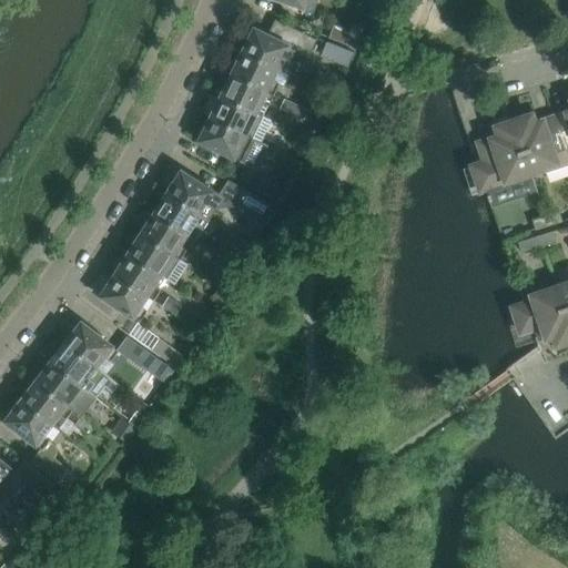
[(266,0),(281,4),(282,1),(312,11),(314,0),(266,0)]
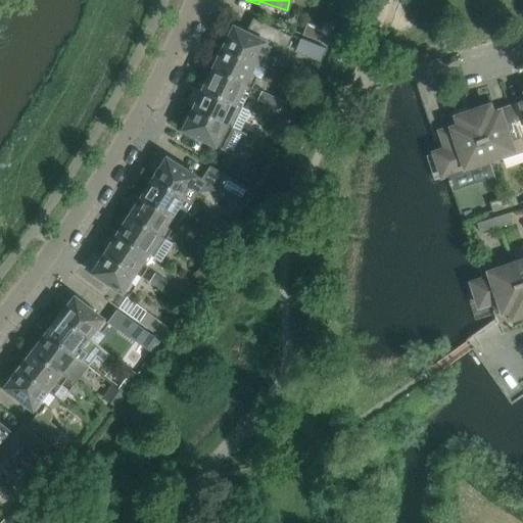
[(224,39),(220,47),(255,64),(256,63),(266,67),(272,56),(268,55),(272,46),(283,51),(289,38),(251,19),(245,33),(233,27),(228,39),(224,39)]
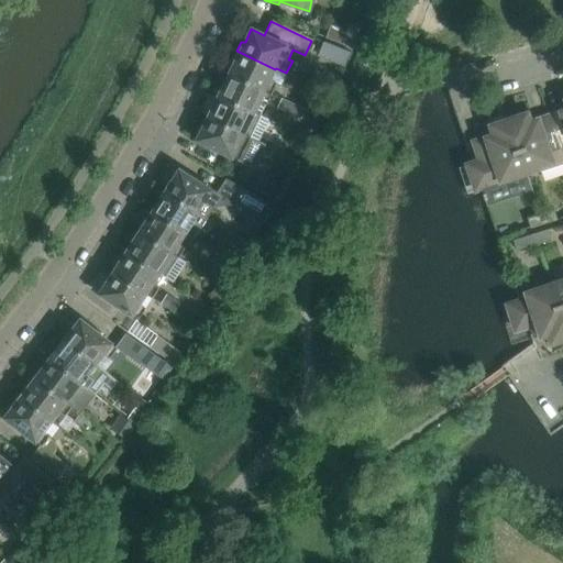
[(353,48),(359,35),(331,23),(326,36),(353,48)]
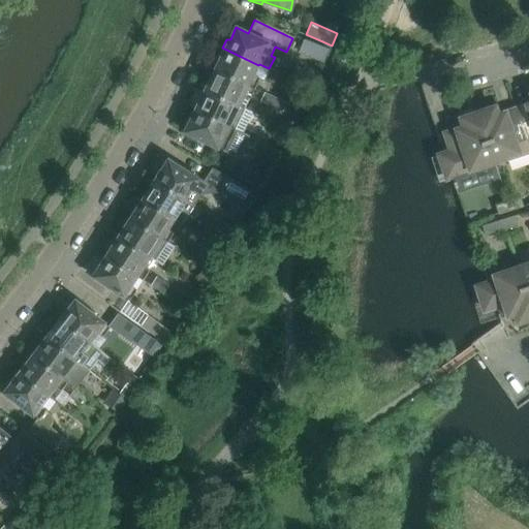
[(331,49),(304,38),(300,51),(325,60),(331,49)]
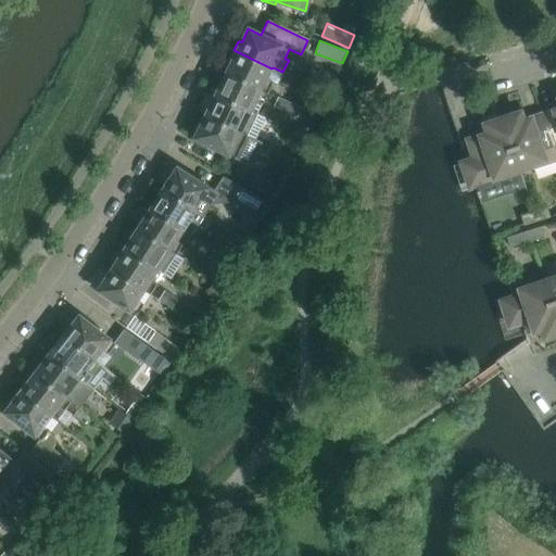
[(232,62),(227,73),(268,93),(274,81),(278,83),(282,72),(273,67),(272,68),(234,50),(229,59),(232,62)]
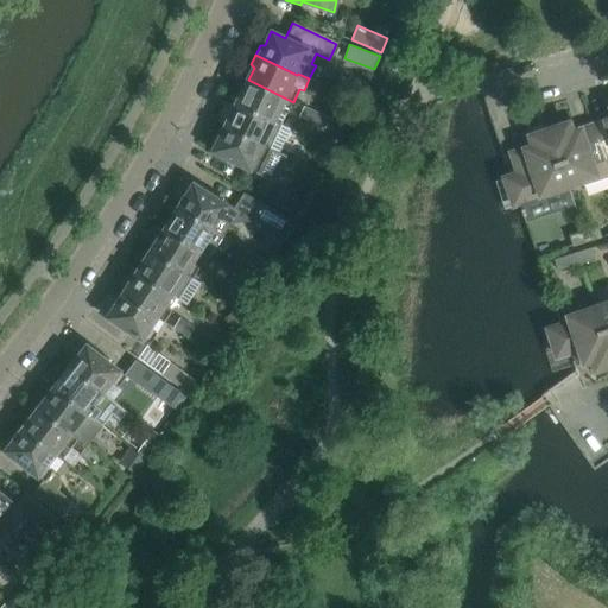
[(287,112),(293,102),(248,80),(244,88),(239,89),(235,96),(238,100),(236,103),(274,122),(276,120),(283,124),(287,112)]
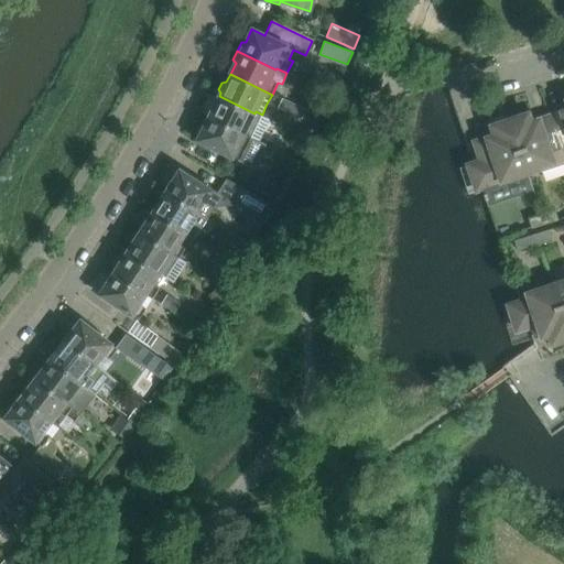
[(255,114),(219,96),(215,105),(212,105),(206,117),(250,139),(251,137),(260,141),(270,119),(262,115),(256,111),(255,114)]
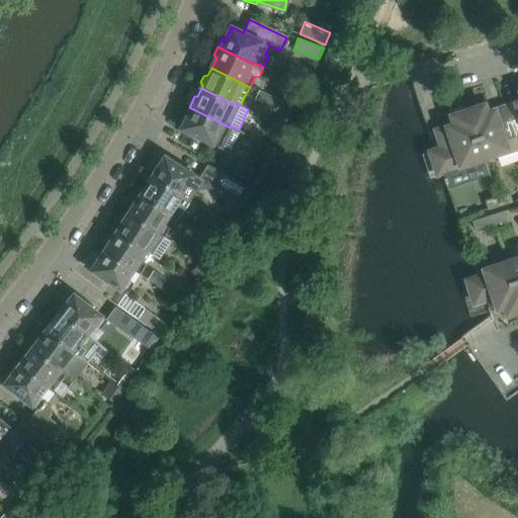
[(272,98),(258,91),(255,98),(268,104),(272,98)]
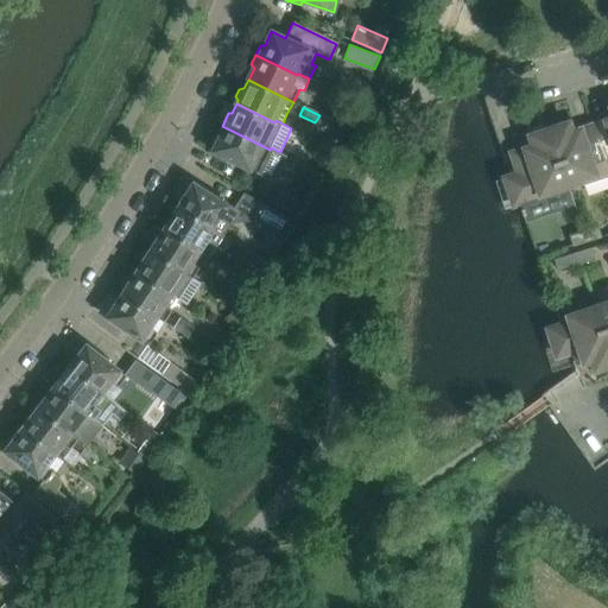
[(607,109),(606,111),(607,116),(607,120),(593,125),(607,169),(607,109)]
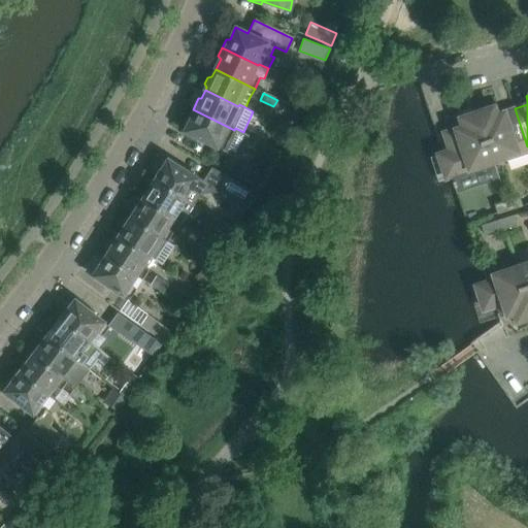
[(296,96),(293,104),(303,109),(307,101),(296,96)]
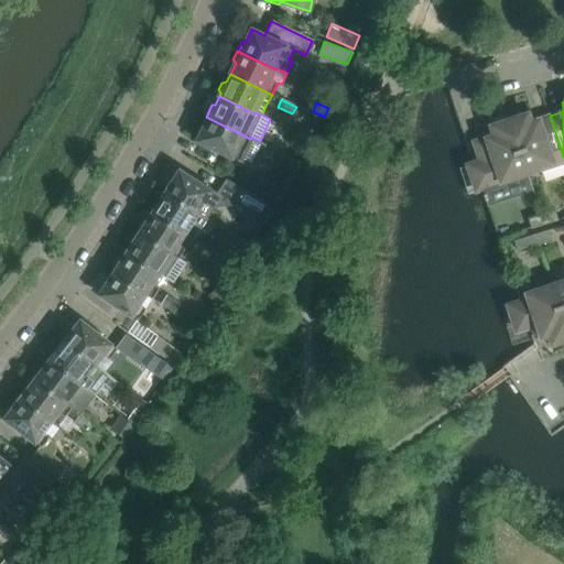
[(563,162),(563,156),(550,116),(535,121),(532,112),(523,116),(522,114),(520,115),(521,116),(510,120),(527,172),(542,166),(542,170),(563,162)]
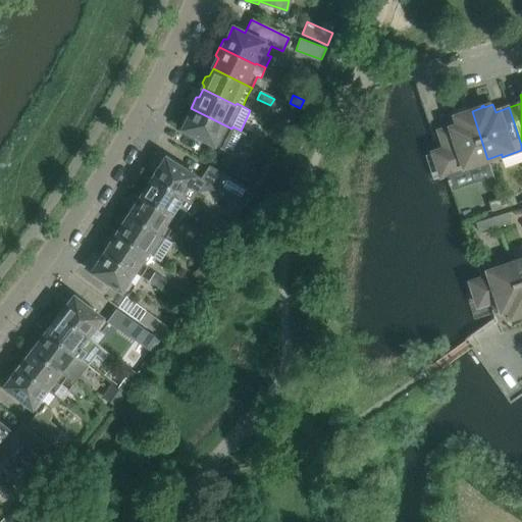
[(188,119),(183,131),(195,137),(196,135),(222,147),(236,154),(246,134),(241,131),(232,126),(231,128),(191,108),(188,114),(186,115),(186,116),(188,119)]
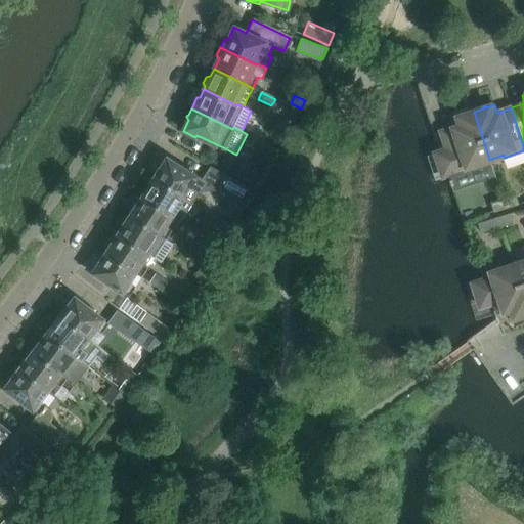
[(489,160),(474,112),(463,115),(463,114),(461,115),(461,116),(452,119),(455,127),(441,132),(446,149),(435,154),(443,178),(477,167),(476,164),(489,160)]
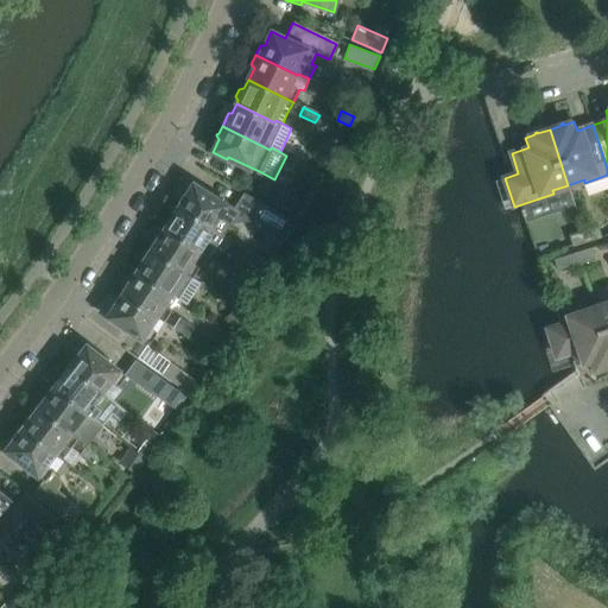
[(336,153),(330,150),(324,159),(331,163),(336,153)]
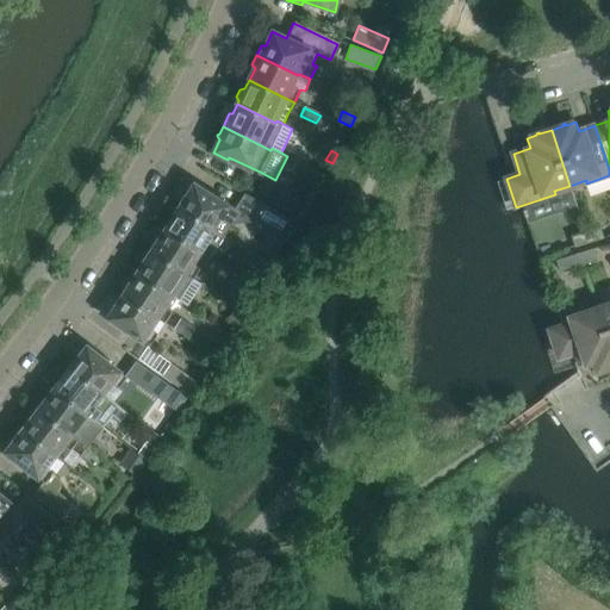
[(180,205),(180,206),(222,234),(236,212),(209,193),(210,191),(195,181),(188,193),(182,194),(179,200),(180,205)]
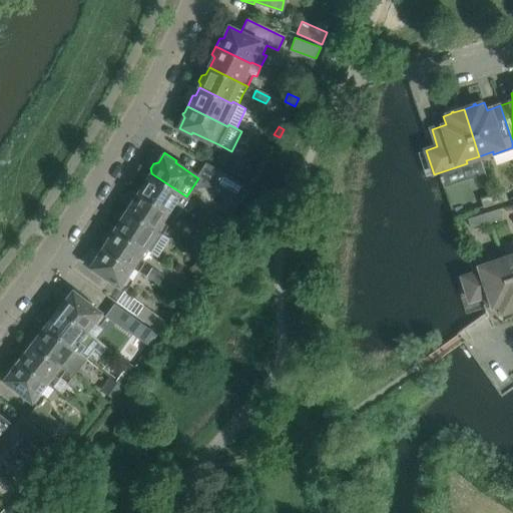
[(236,159),(229,171),(253,184),(260,173),(236,159)]
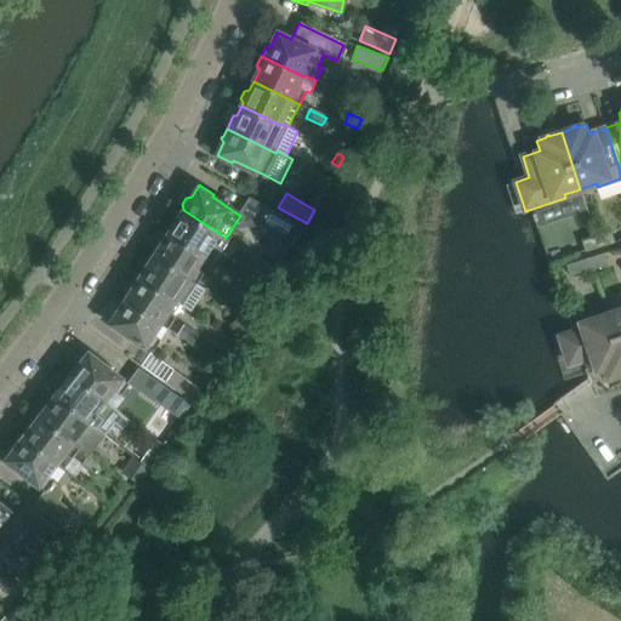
[(226,238),(183,210),(176,220),(172,220),(165,231),(205,257),(215,263),(222,251),(231,256),(237,245),(226,238)]
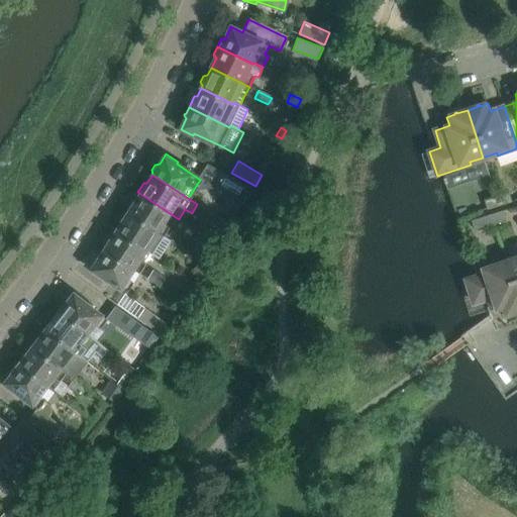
[(230,176),(223,187),(246,201),(253,189),(230,176)]
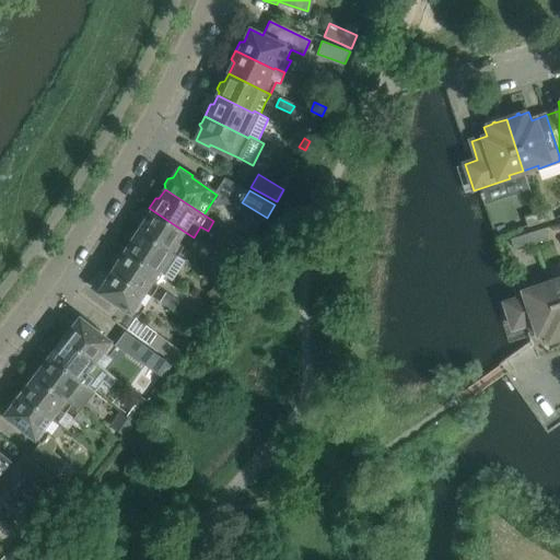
[(178,242),(185,232),(149,208),(142,217),(144,221),(138,231),(177,256),(184,244),(178,242)]
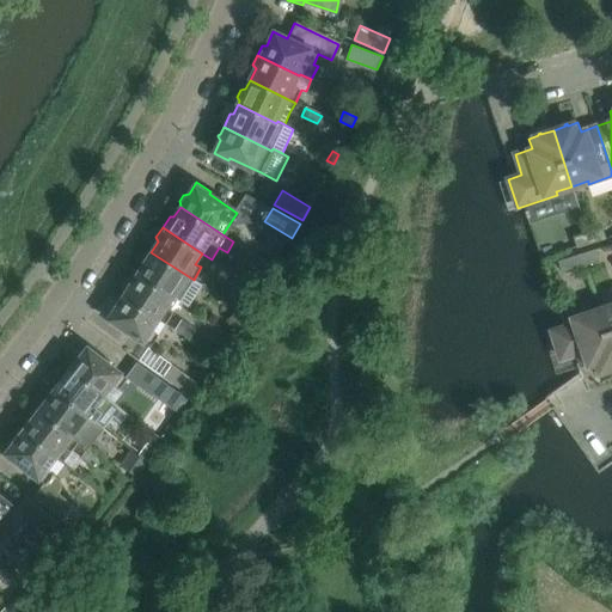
[(605,238),(603,228),(588,233),(591,243),(605,238)]
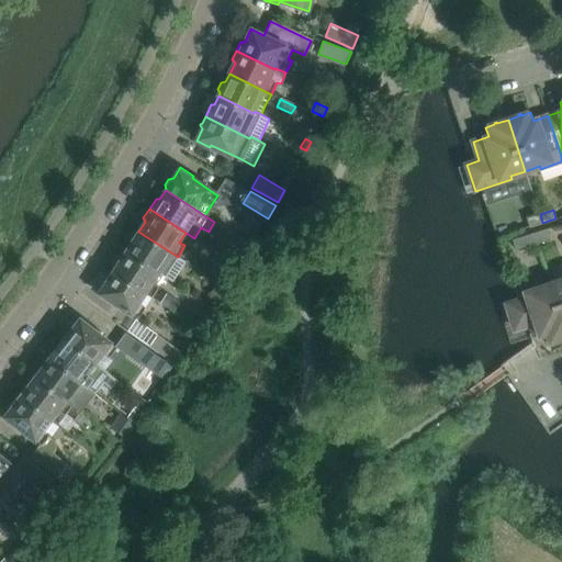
[(542,223),(540,214),(527,217),(529,227),(542,223)]
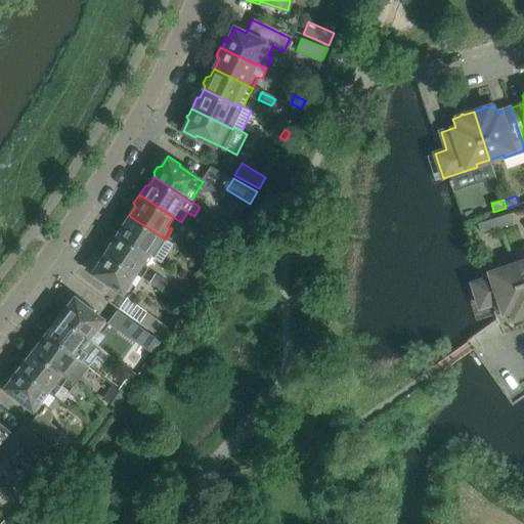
[(513,222),(510,213),(497,217),(500,226),(513,222)]
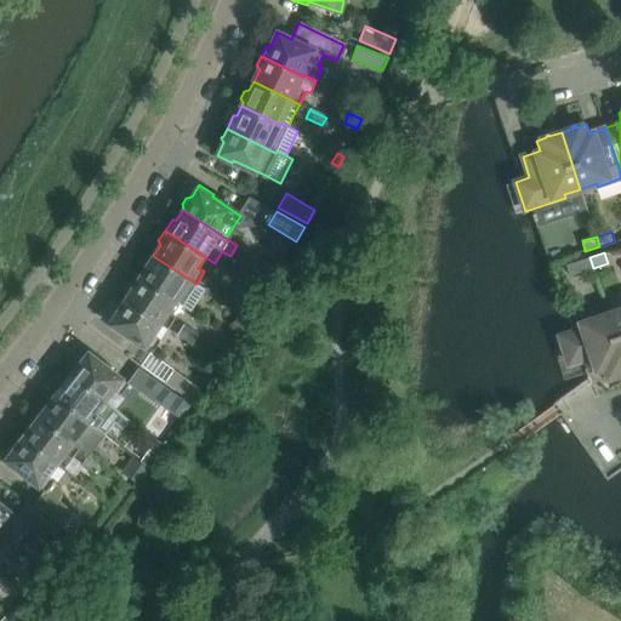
[(205,289),(197,284),(153,256),(147,265),(142,266),(135,275),(176,302),(191,312),(205,289)]
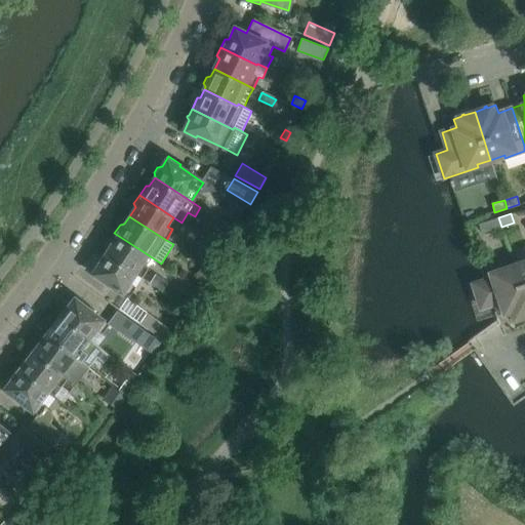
[(501,227),(498,217),(479,224),(481,233),(501,227)]
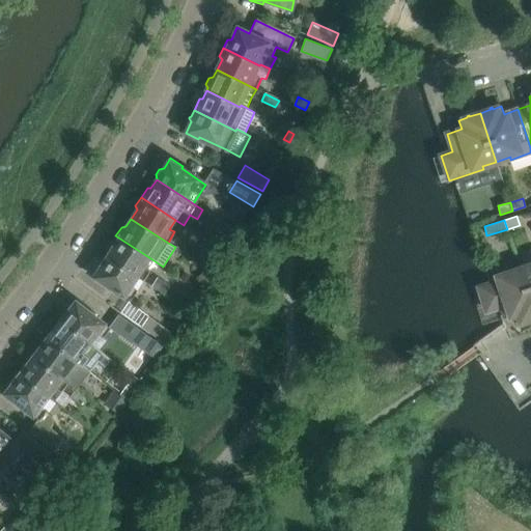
[(145,267),(150,258),(115,235),(110,244),(112,248),(106,257),(142,281),(149,270),(145,267)]
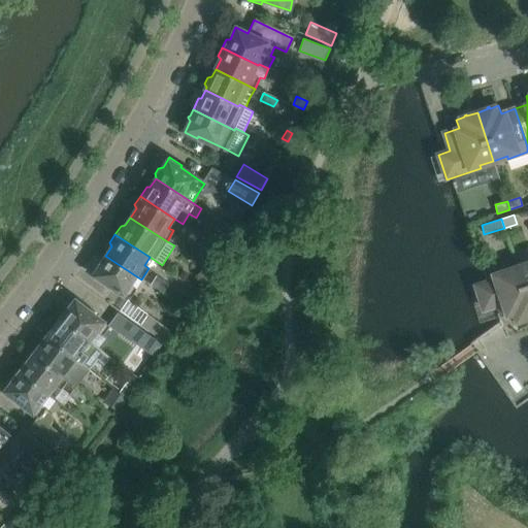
[(206,265),(218,272),(228,257),(217,250),(206,265)]
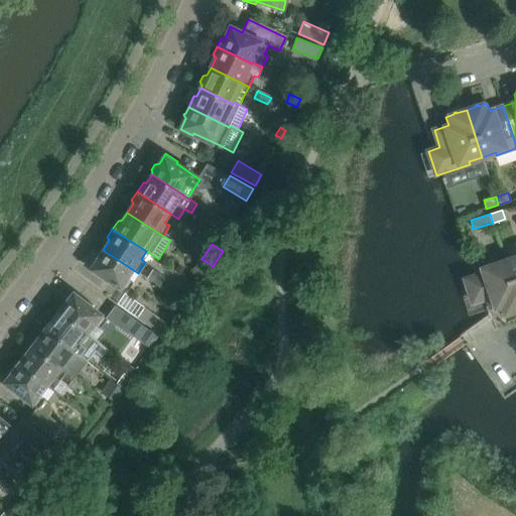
[(138,273),(103,250),(99,251),(95,256),(97,260),(90,271),(101,279),(103,276),(126,292),(138,273)]
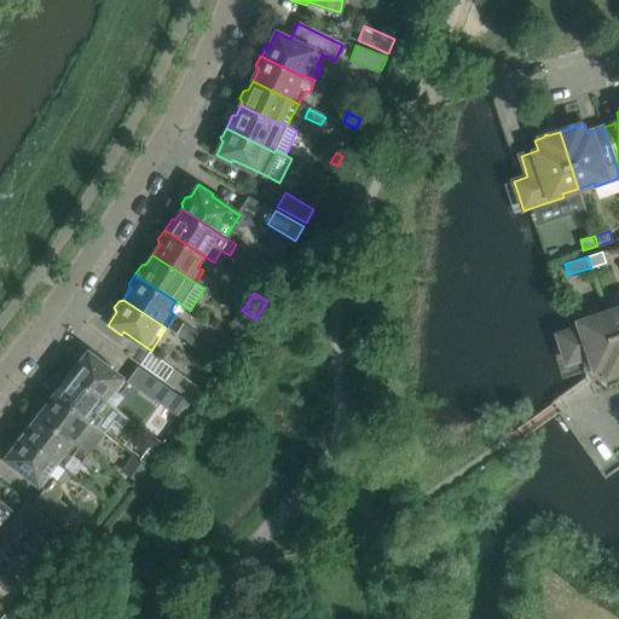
[(618,308),(607,313),(618,348),(618,308)]
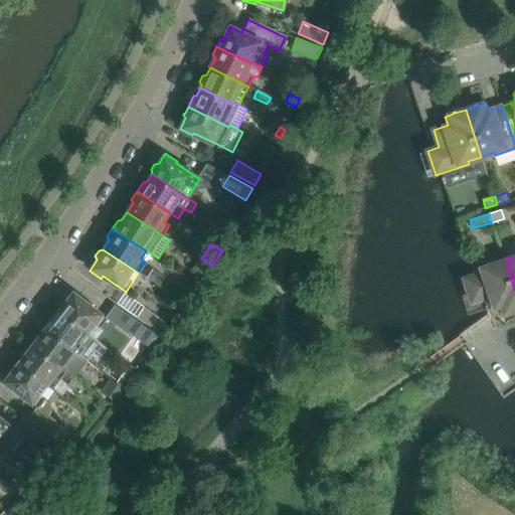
[(514,309),(514,290),(505,261),(482,269),(483,273),(464,279),(472,302),(491,296),(495,307),(497,306),(500,315),(509,312),(509,313),(511,312),(511,311),(514,309)]
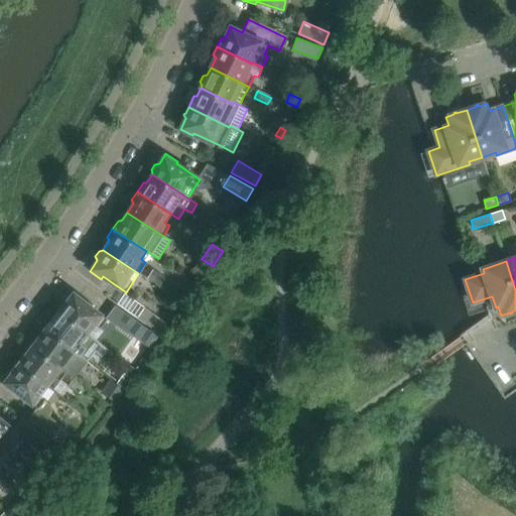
[(164,277),(153,270),(148,278),(160,285),(164,277)]
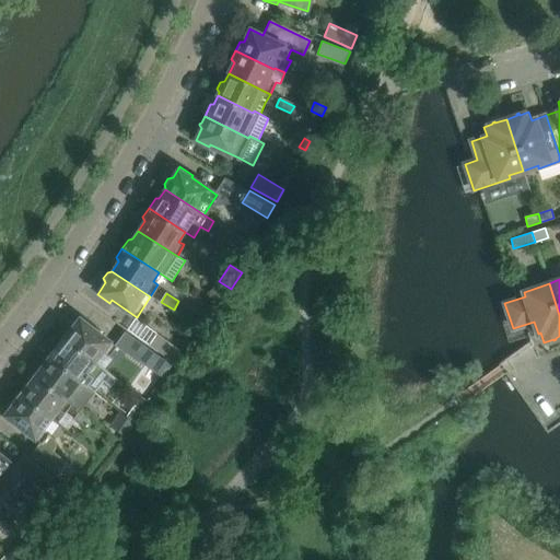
[(70,326),(62,335),(105,366),(112,358),(108,356),(116,343),(92,326),(94,324),(82,314),(73,325),(70,326)]
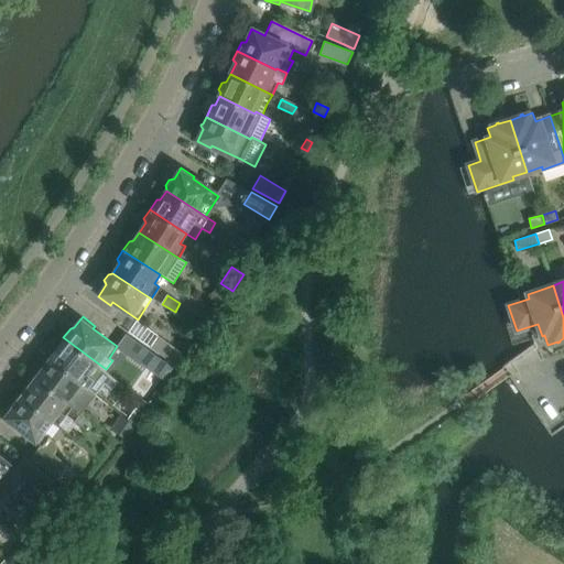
[(183,353),(159,335),(151,346),(174,364),(183,353)]
